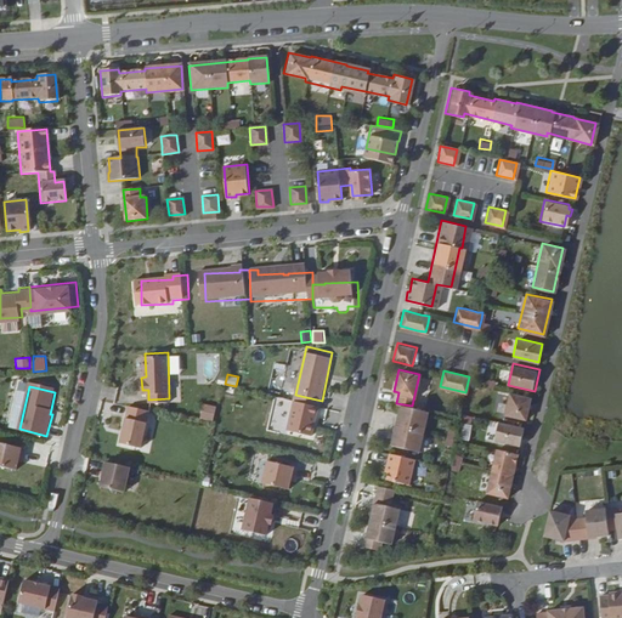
[(504,409),(525,414),(531,392),(509,387),(504,409)]
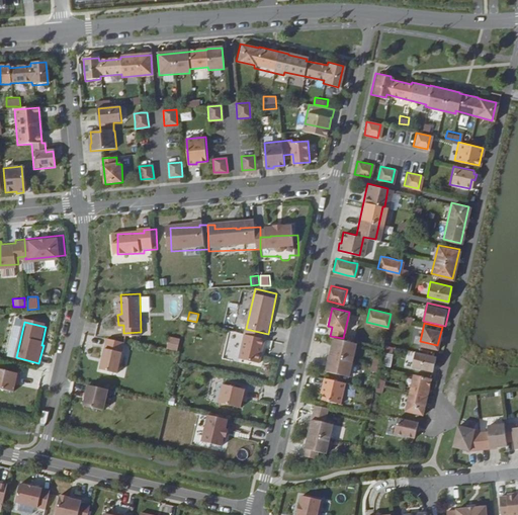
[(247,329),(242,351),(263,355),(267,334),(247,329)]
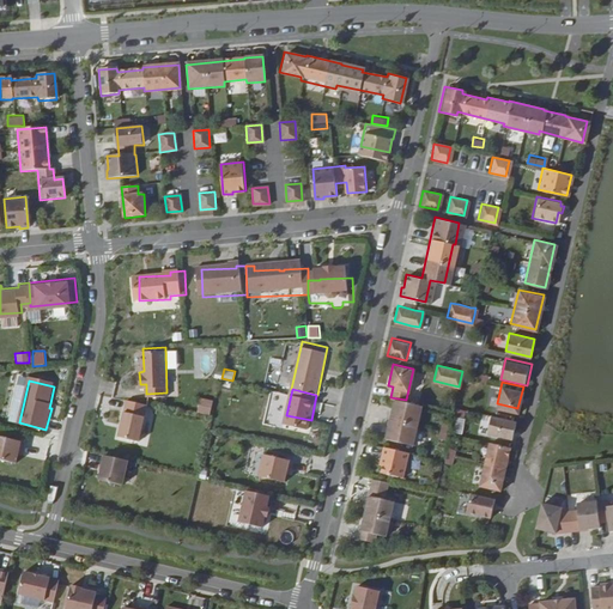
[(394,397),(386,437),(412,443),(422,403),(394,397)]
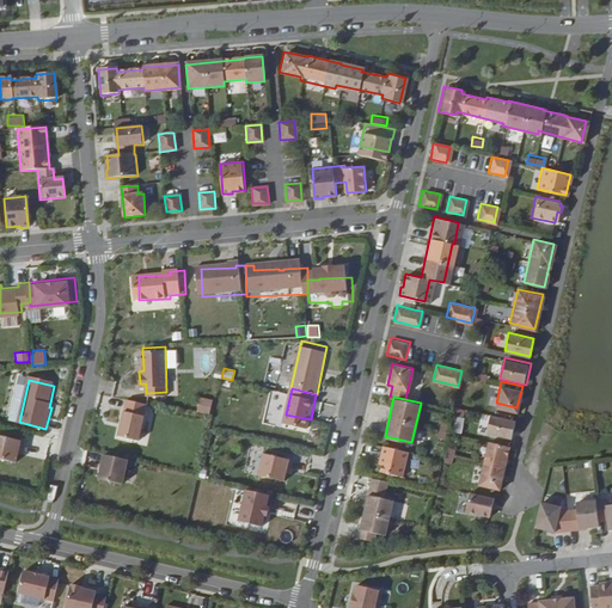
[(469,406),(478,407),(479,398),(471,397),(469,406)]
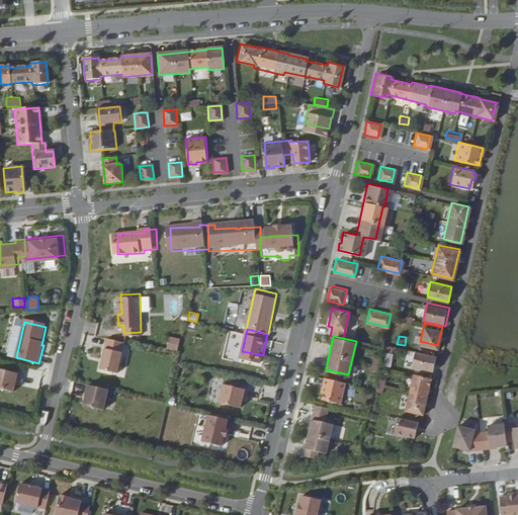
[(239,356),(241,344),(232,343),(230,354),(239,356)]
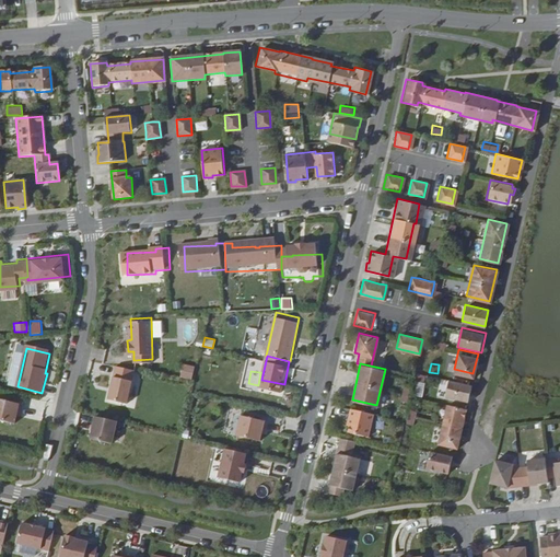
[(116,373),(111,396),(129,399),(135,378),(116,373)]
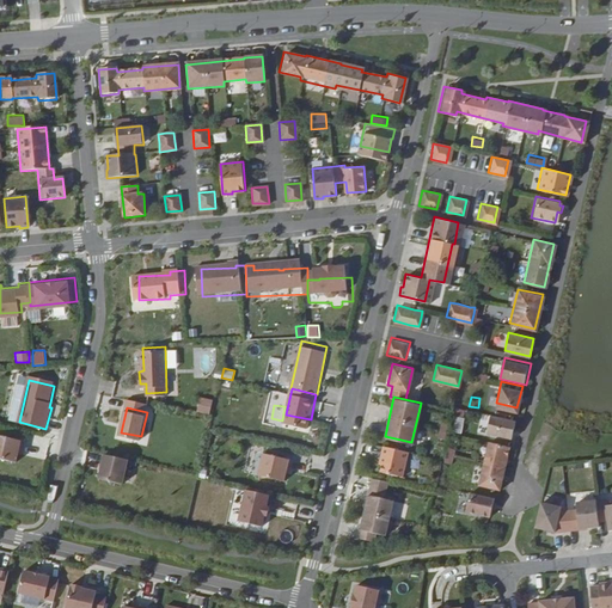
[(488,428),(512,434),(516,416),(491,410),(488,428)]
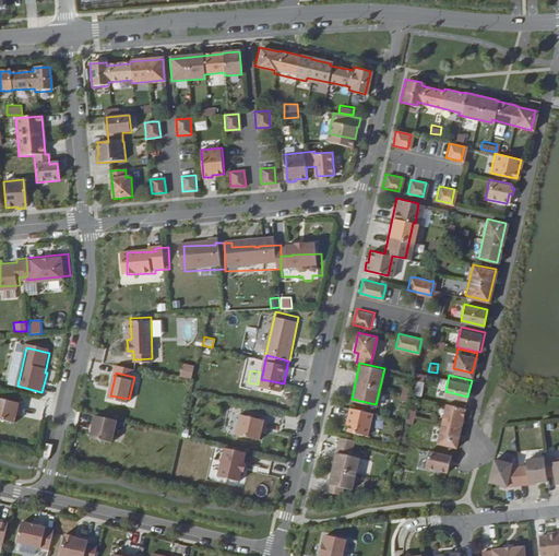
[(421,394),(425,381),(415,379),(413,392),(421,394)]
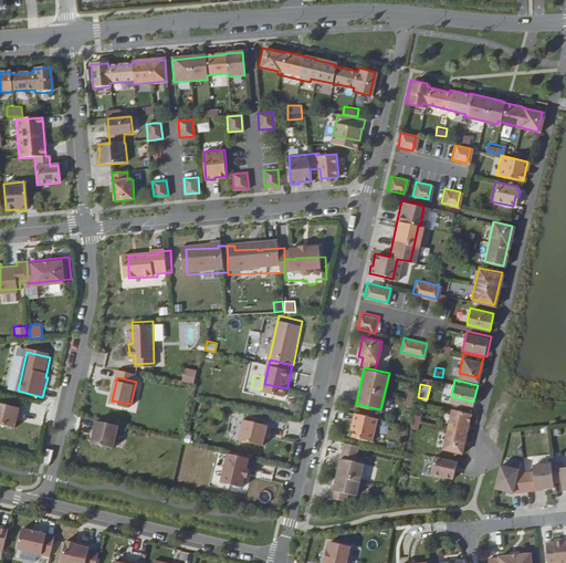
[(412,407),(416,392),(408,391),(405,405),(412,407)]
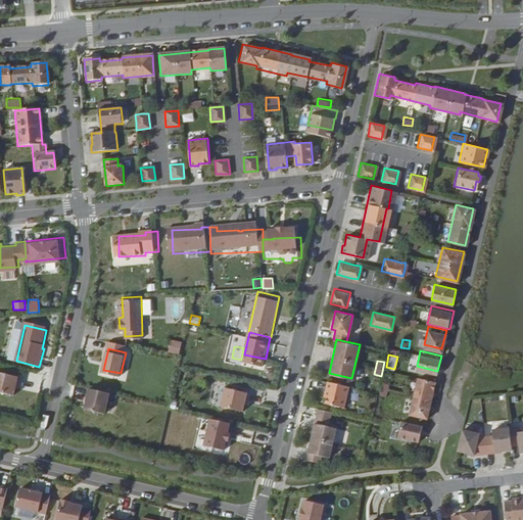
[(0,391),(14,395),(16,388),(17,385),(20,385),(22,377),(0,372),(0,391)]
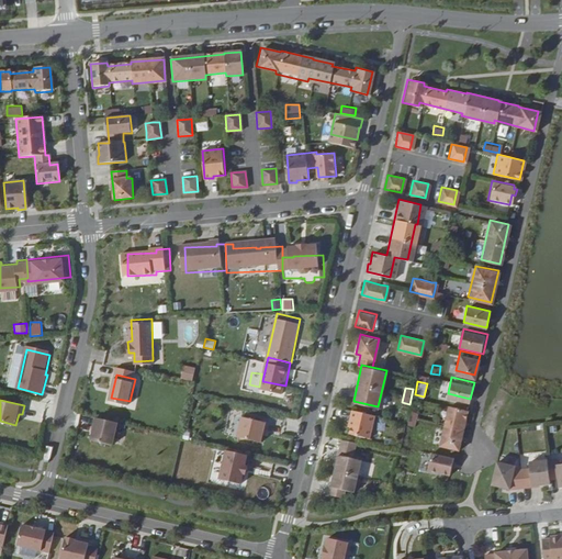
[(469,406),(449,401),(440,440),(459,446),(469,406)]
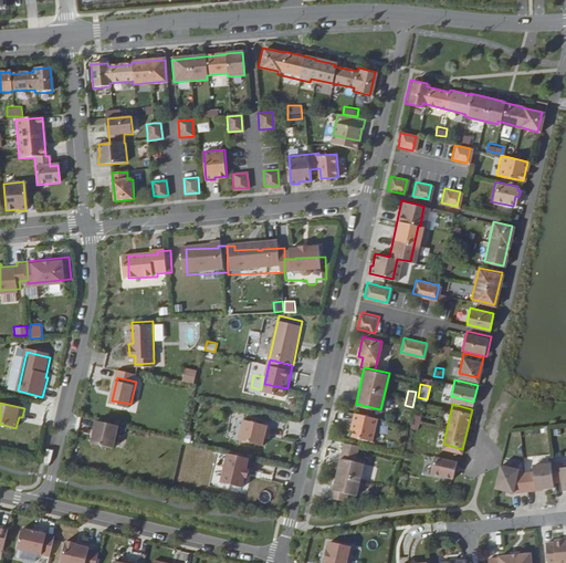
[(377,416),(354,410),(350,428),(353,428),(352,435),(371,439),(377,416)]
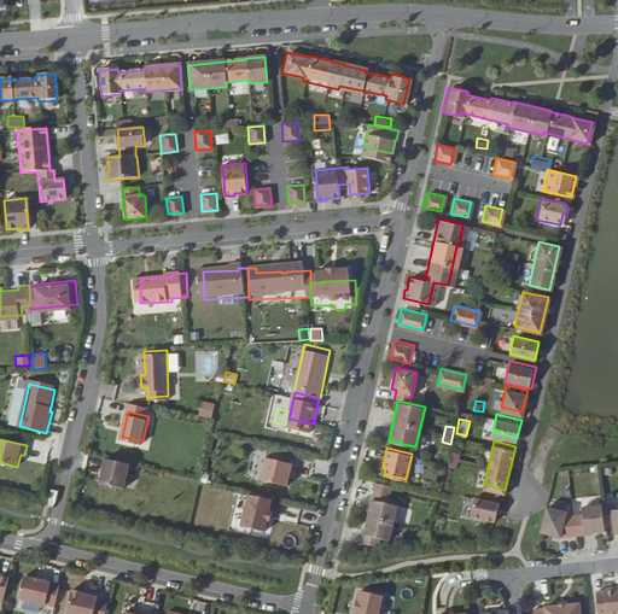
[(456,467),(460,452),(452,450),(448,465),(456,467)]
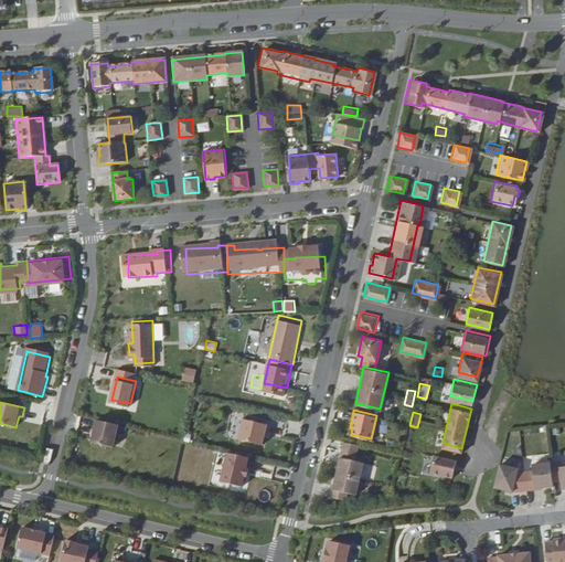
[(272,428),(274,420),(247,414),(243,434),(266,439),(268,427),(272,428)]
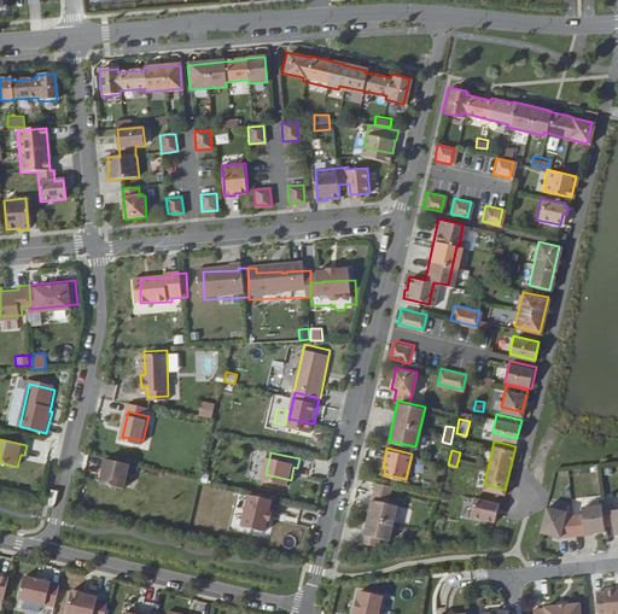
[(132,460),(109,455),(105,475),(128,480),(132,460)]
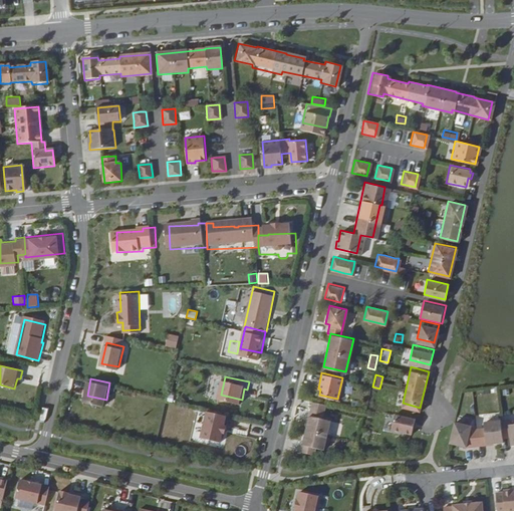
[(343,380),(342,394),(350,395),(351,380),(343,380)]
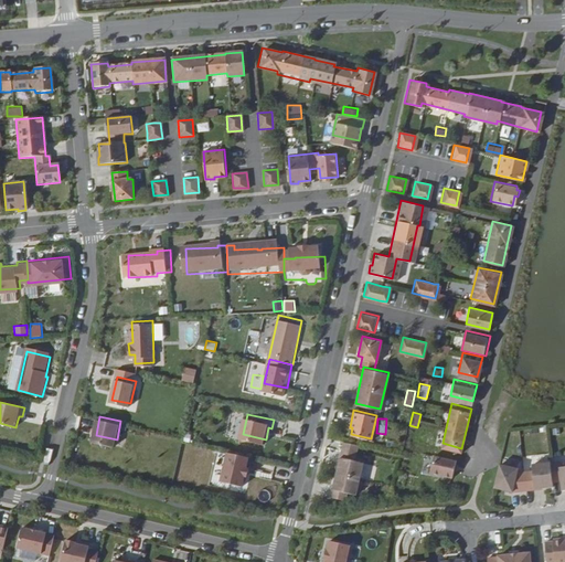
[(358,443),(343,439),(331,495),(345,498),(348,490),(356,492),(363,460),(354,458),(358,443)]
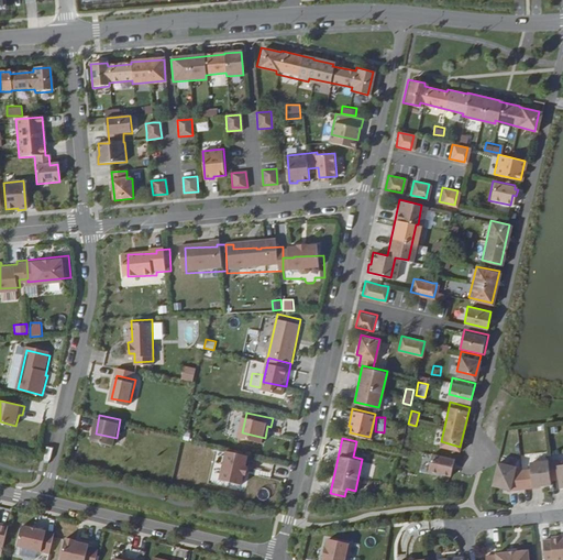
[(230,447),(223,474),(245,480),(251,451),(230,447)]
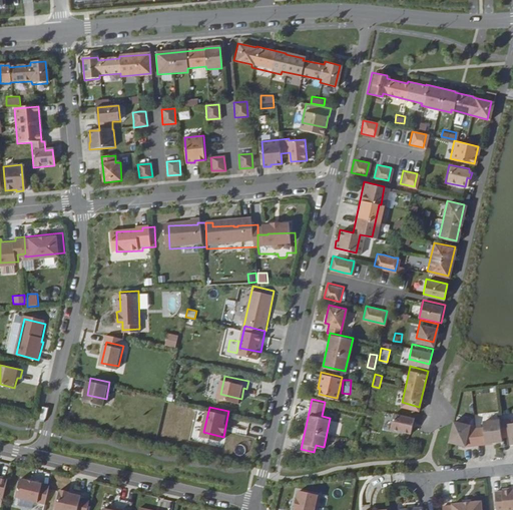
[(395,408),(391,424),(411,429),(415,413),(395,408)]
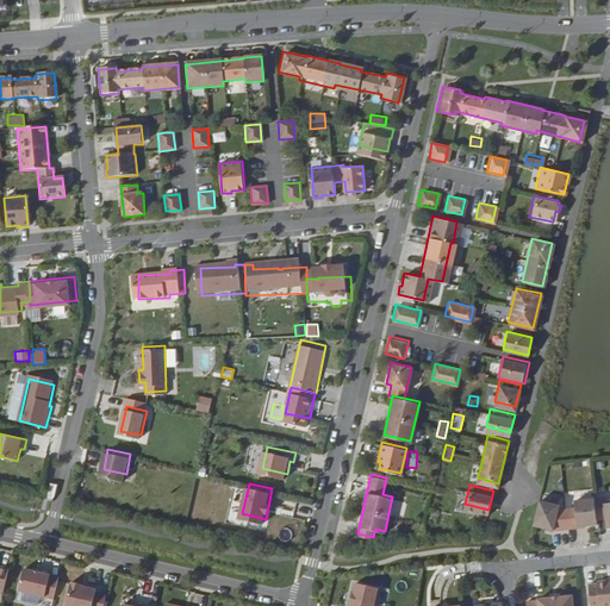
[(609,494),(604,492),(593,493),(596,512),(605,512),(607,523),(609,522),(609,494)]
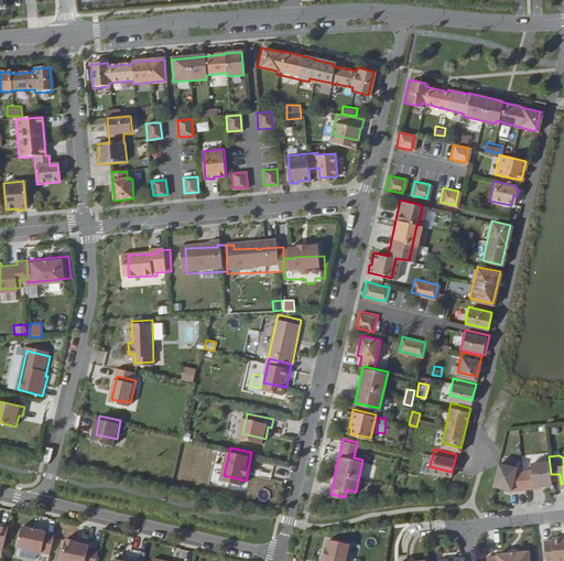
[(531,465),(523,465),(524,483),(533,483),(533,481),(551,479),(551,474),(549,456),(531,459),(531,465)]
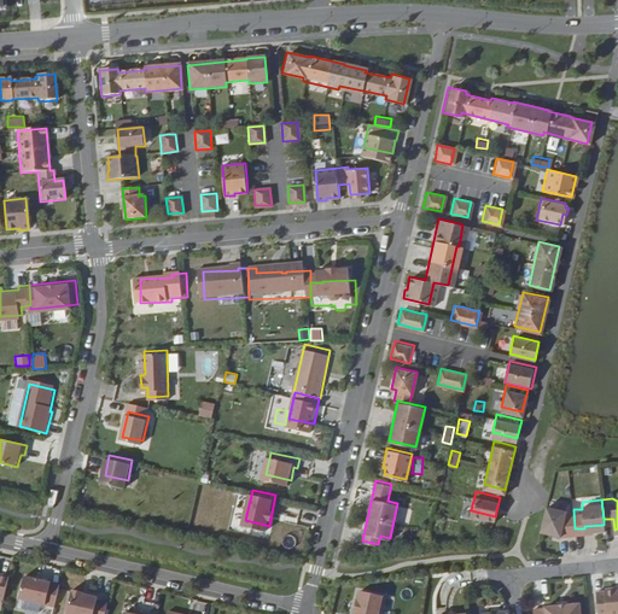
[(566,506),(547,501),(541,526),(560,531),(575,528),(573,509),(565,510),(566,506)]
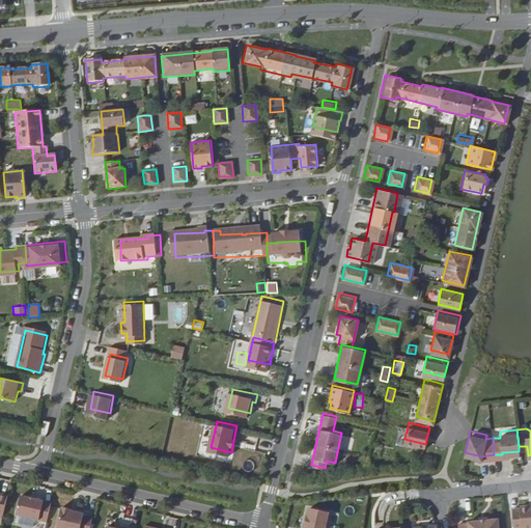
[(0,513),(4,515),(8,495),(0,493),(0,513)]
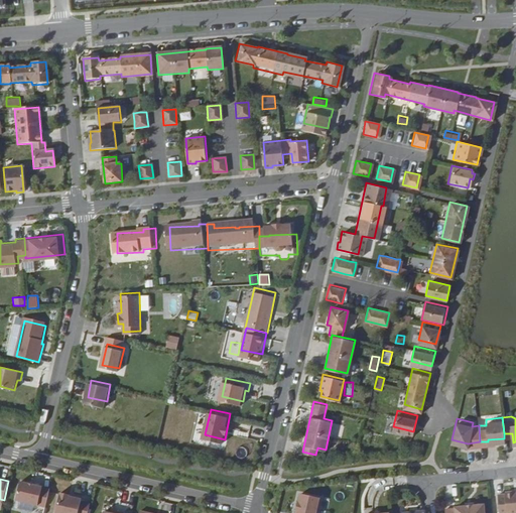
[(22,479),(18,498),(39,503),(43,484),(22,479)]
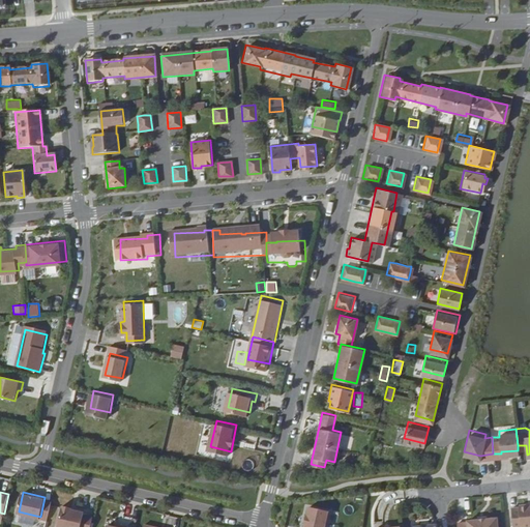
[(529,498),(529,499),(529,497),(520,497),(520,500),(512,500),(513,520),(529,519),(529,498)]
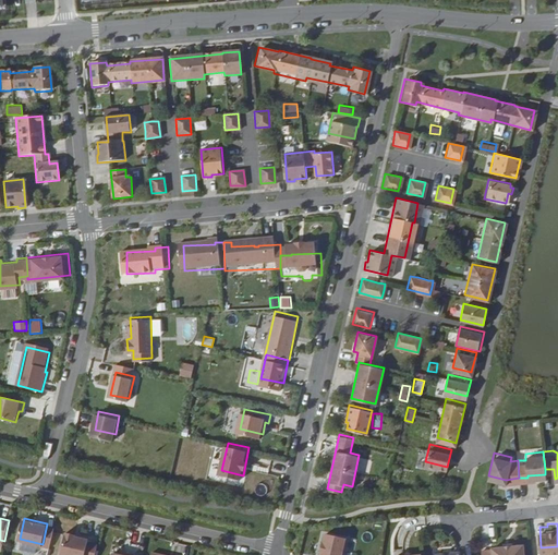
[(319,554),(340,554),(347,532),(326,528),(324,538),(323,537),(320,547),(322,547),(319,554)]
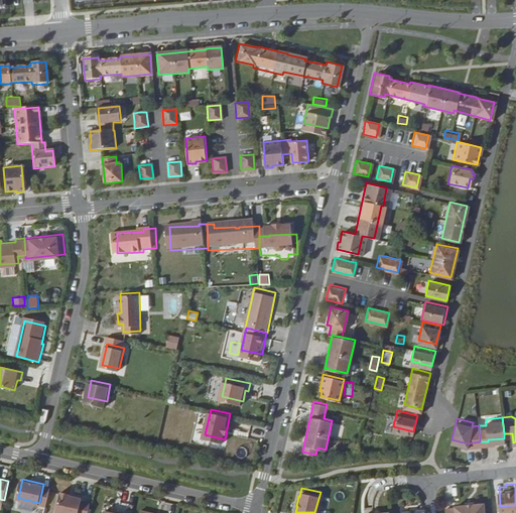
[(89,512),(91,502),(82,500),(83,498),(75,496),(74,498),(70,498),(71,494),(61,492),(56,512),(89,512)]
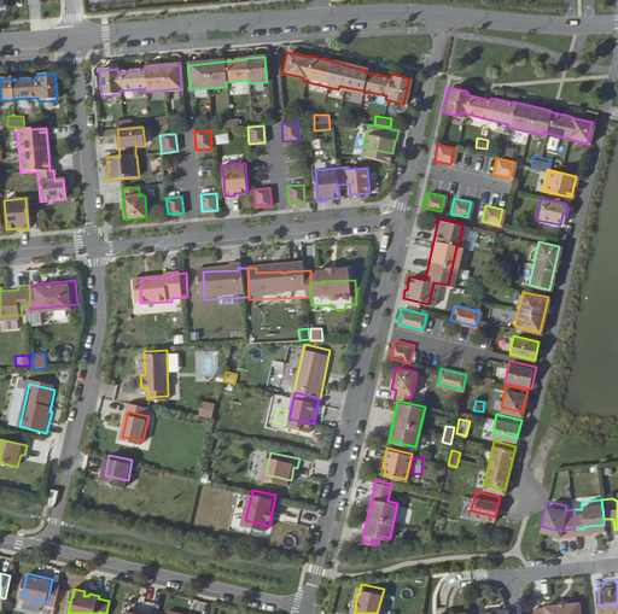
[(542,608),(542,610),(531,610),(530,613),(577,613),(576,603),(542,608)]
